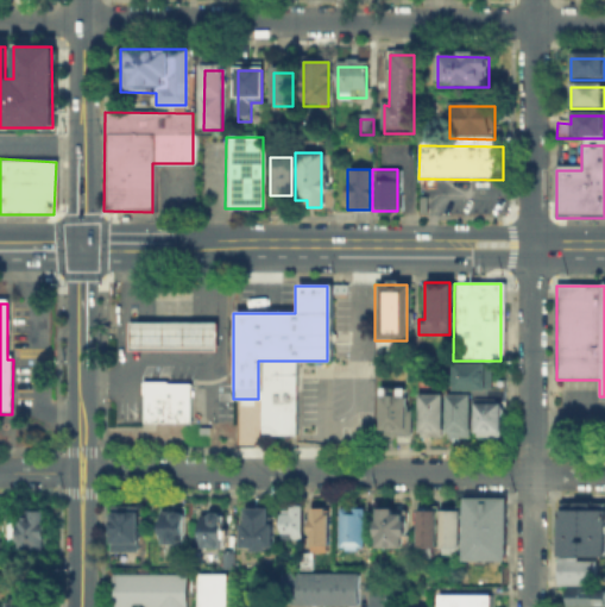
[(126,323),(126,351),(214,351),(214,323),(126,323)]
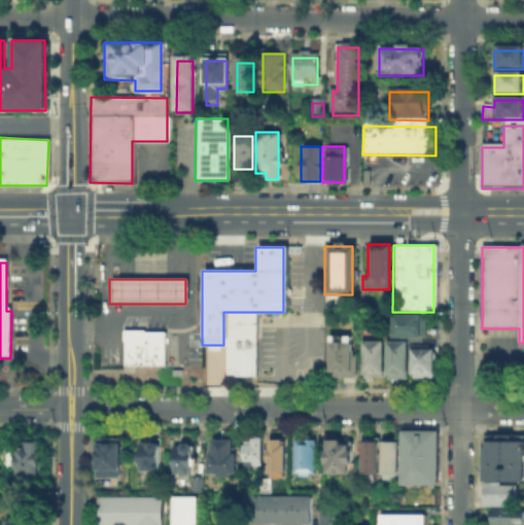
[(252,312),(253,376),(223,376),(223,345),(223,312),(252,312)]
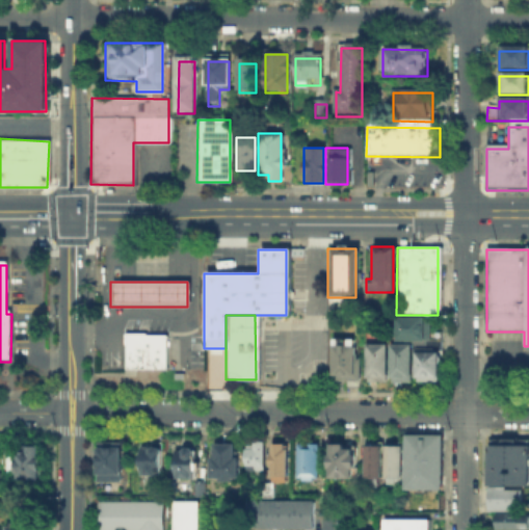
[(395,341),(395,317),(428,317),(427,341),(395,341)]
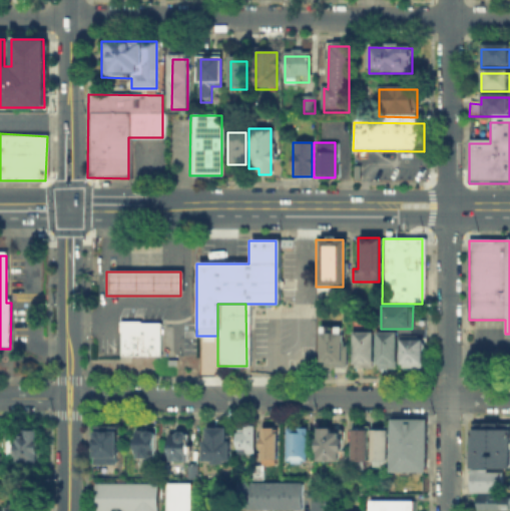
[(119,322),(118,356),(159,357),(159,323),(119,322)]
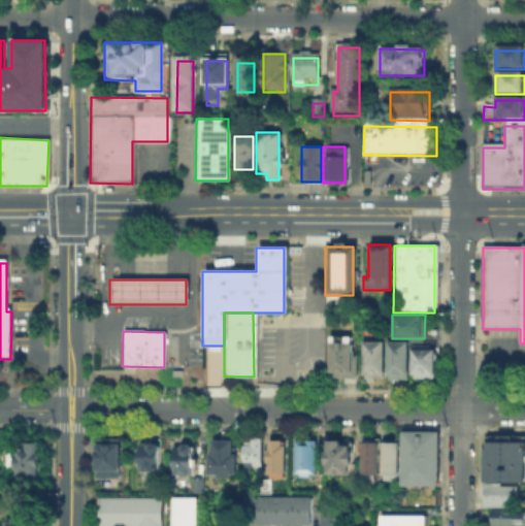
[(327,377),(328,337),(349,337),(349,356),(354,356),(354,377),(327,377)]
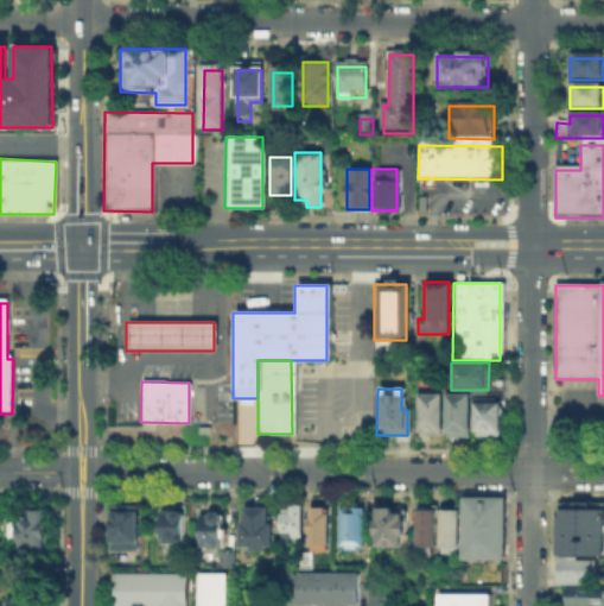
[(415,436),(415,393),(439,393),(439,436),(415,436)]
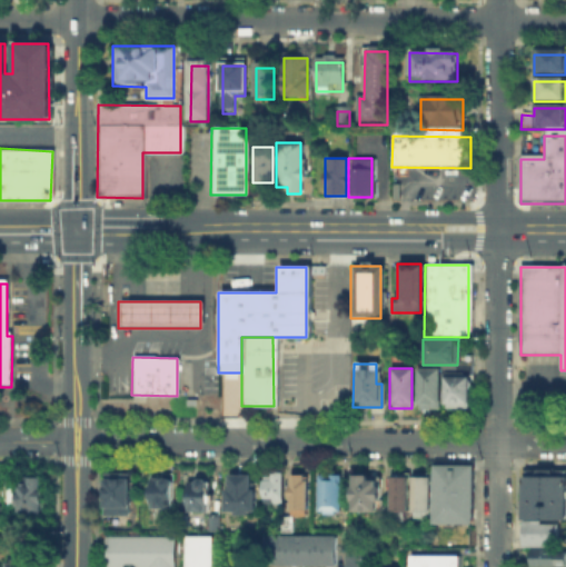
[(415,408),(415,368),(438,368),(437,408),(415,408)]
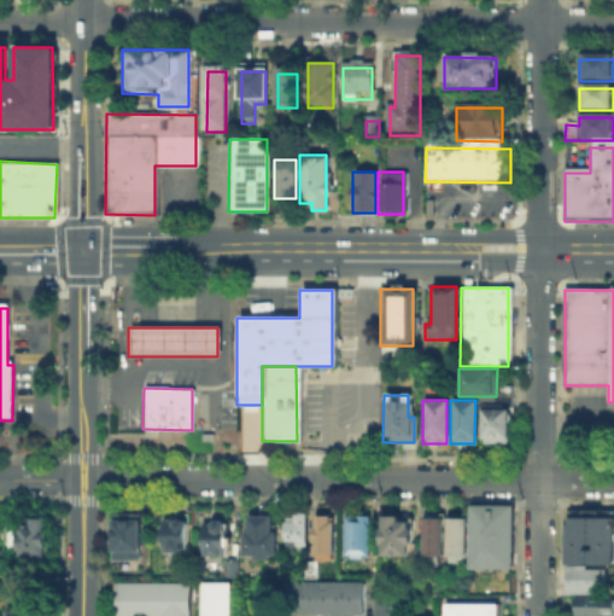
[(479,443),(480,408),(506,410),(506,443),(479,443)]
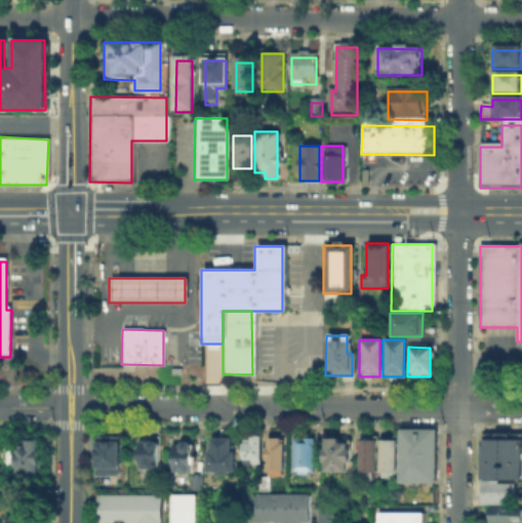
[(397,482),(397,431),(433,431),(433,482),(397,482)]
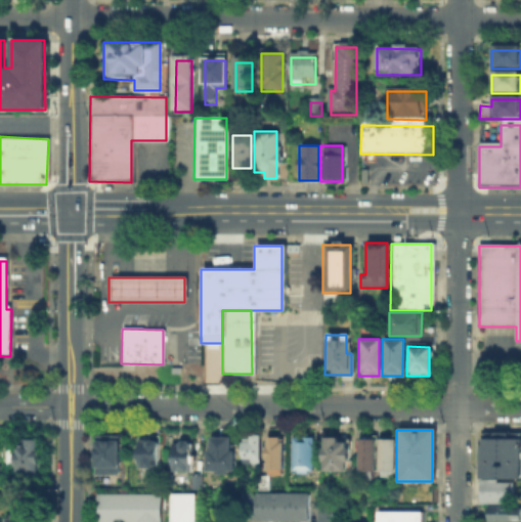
[(347,438),(347,472),(321,471),(321,438),(347,438)]
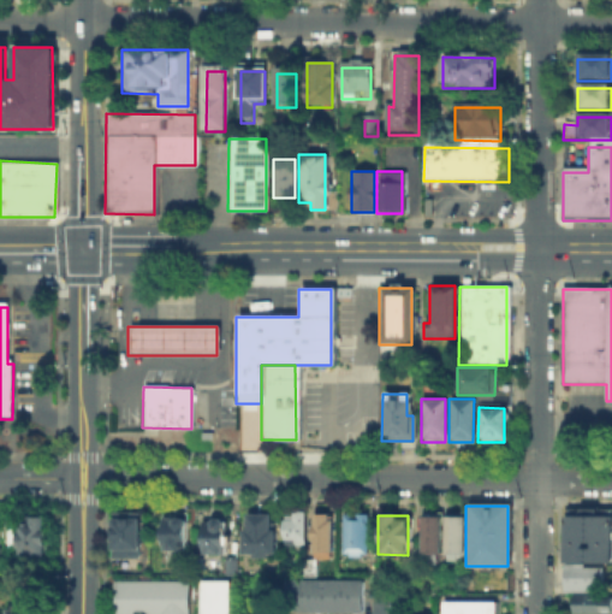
[(560,515),(560,562),(610,562),(610,515),(560,515)]
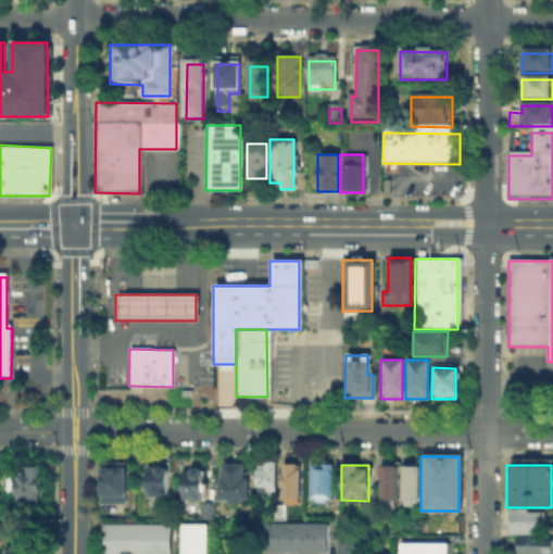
[(12,466),(36,466),(36,502),(12,502),(12,466)]
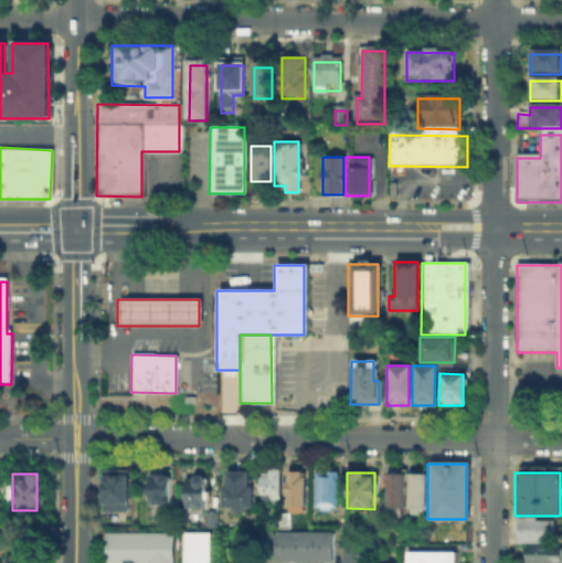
[(384,474),(402,474),(402,509),(384,509),(384,474)]
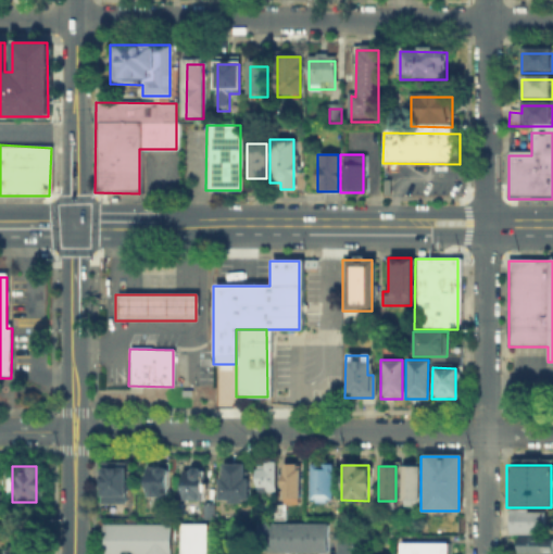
[(400,502),(400,466),(417,466),(417,502),(400,502)]
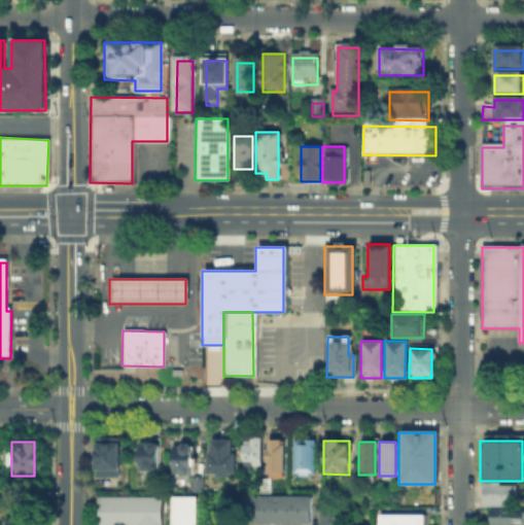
[(243,468),(243,443),(260,443),(260,468),(243,468)]
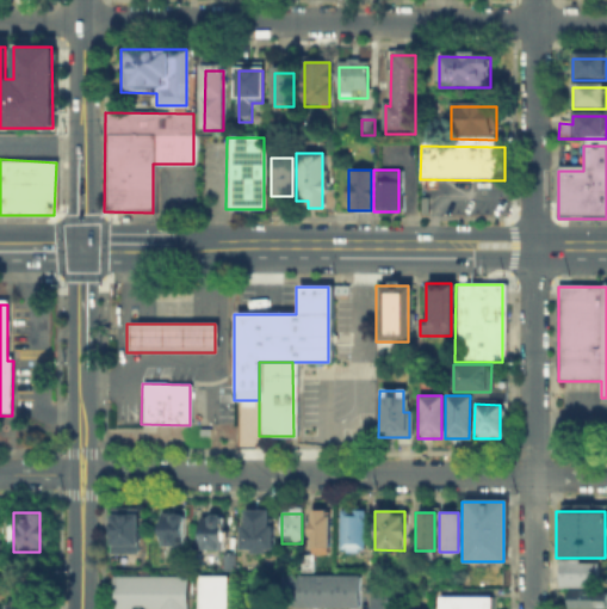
[(243,553),(243,515),(273,515),(273,553),(243,553)]
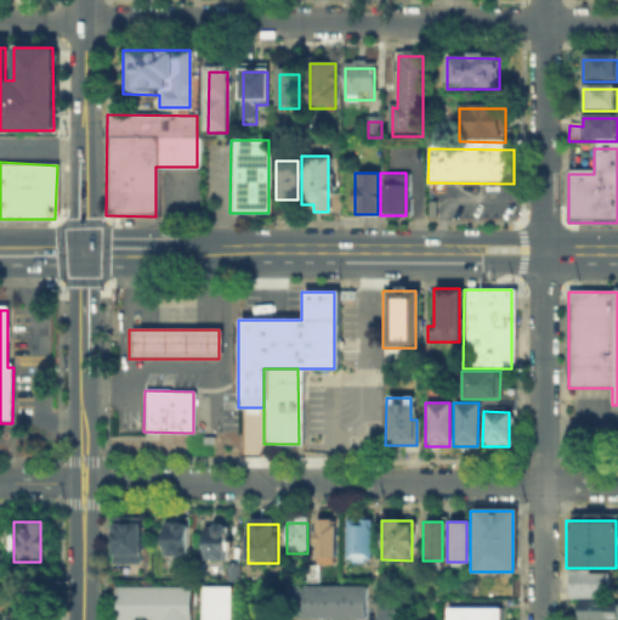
[(315,567),(315,524),(338,524),(338,567),(315,567)]
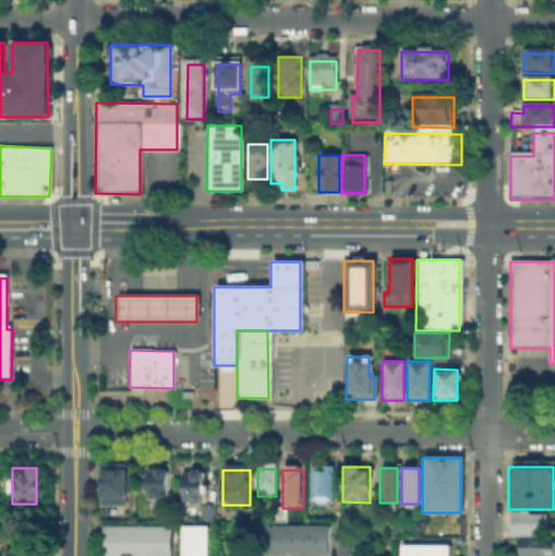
[(333,472),(333,507),(315,507),(315,472),(333,472)]
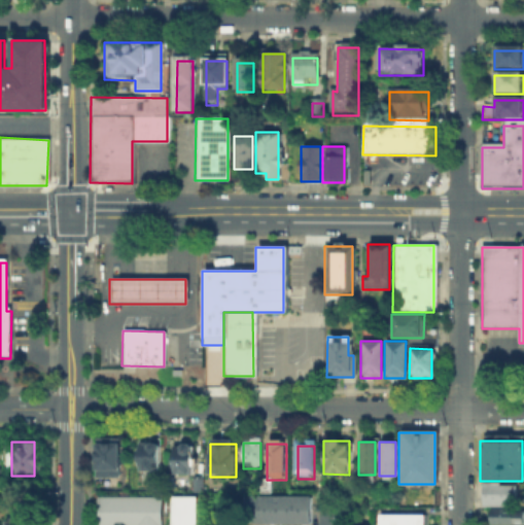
[(96,474),(96,447),(119,447),(119,474),(96,474)]
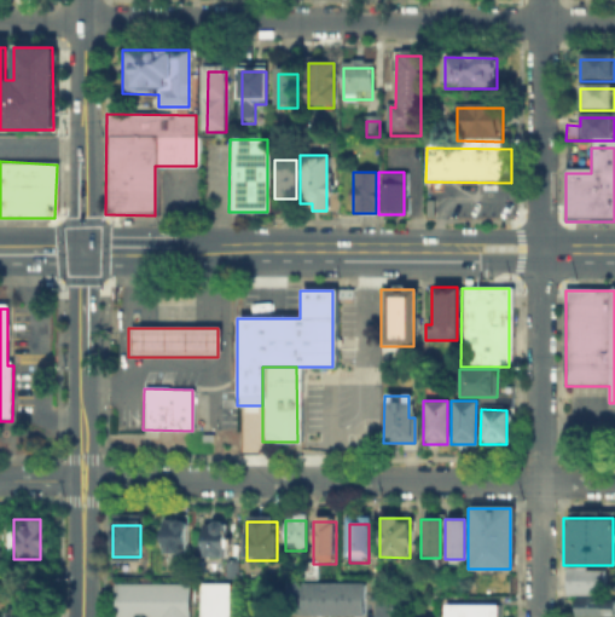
[(162,553),(162,525),(186,525),(186,553),(162,553)]
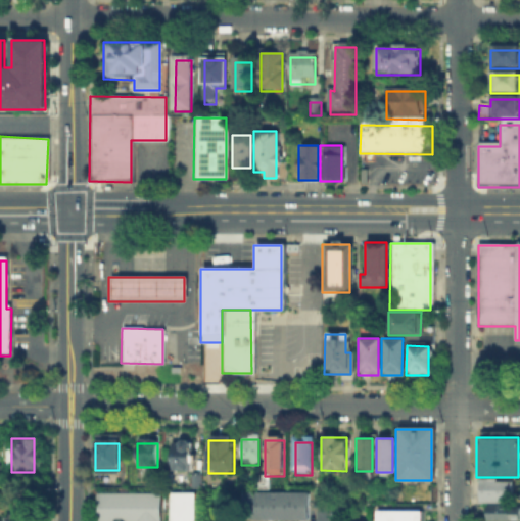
[(172,476),(172,444),(190,444),(190,476),(172,476)]
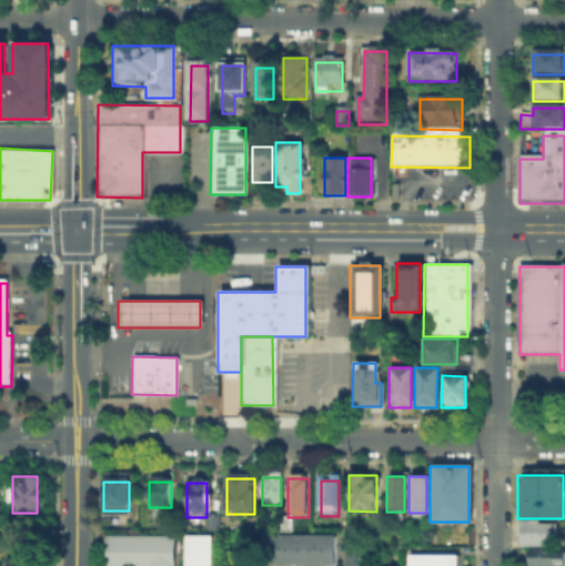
[(210,532),(210,516),(221,517),(221,532),(210,532)]
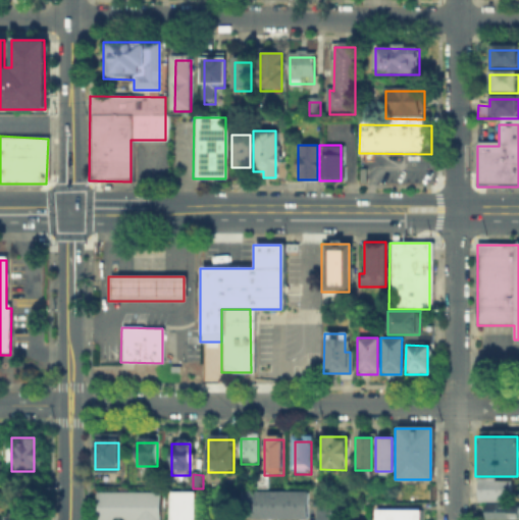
[(257,490),(257,476),(268,476),(268,490),(257,490)]
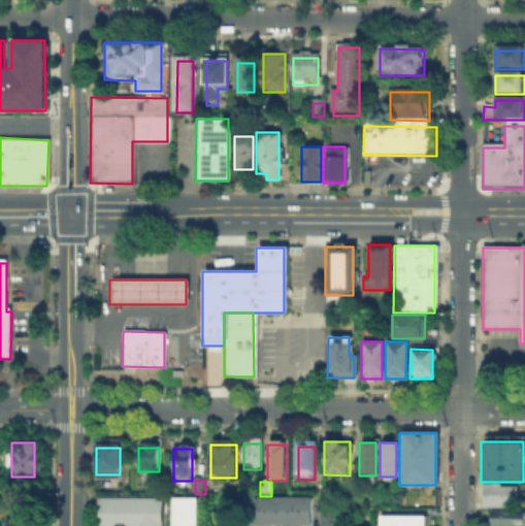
[(481,507),(482,483),(498,484),(498,486),(515,486),(515,507),(481,507)]
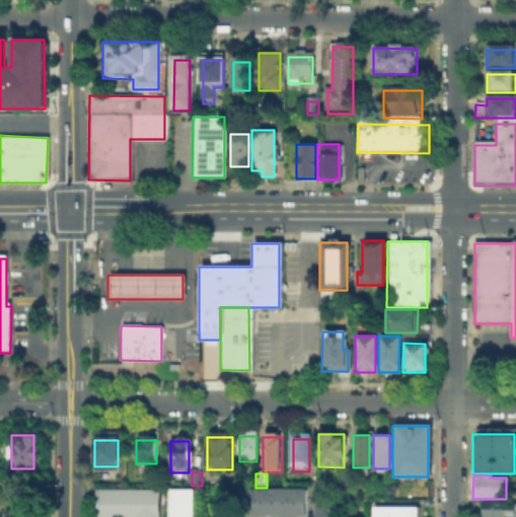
[(242,516),(242,493),(307,493),(307,516),(242,516)]
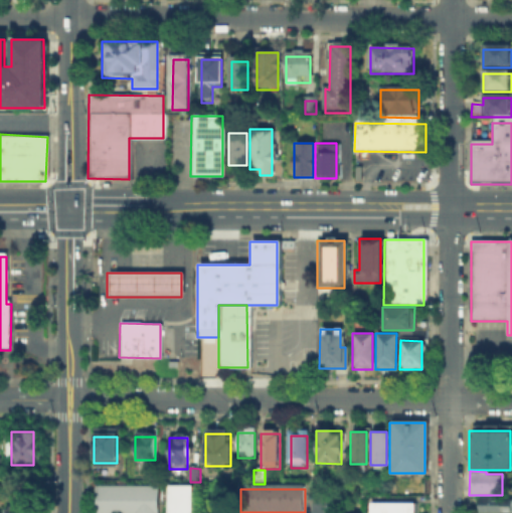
[(169,512),(169,490),(193,490),(193,512),(169,512)]
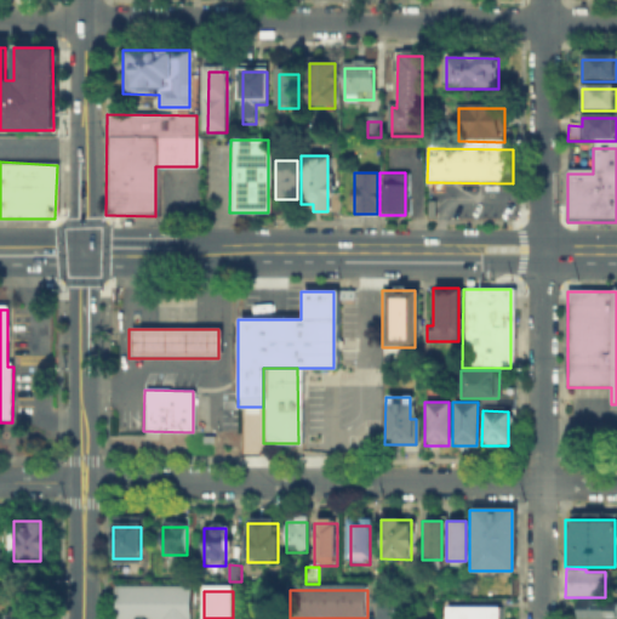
[(114,618),(114,592),(192,594),(192,618),(114,618)]
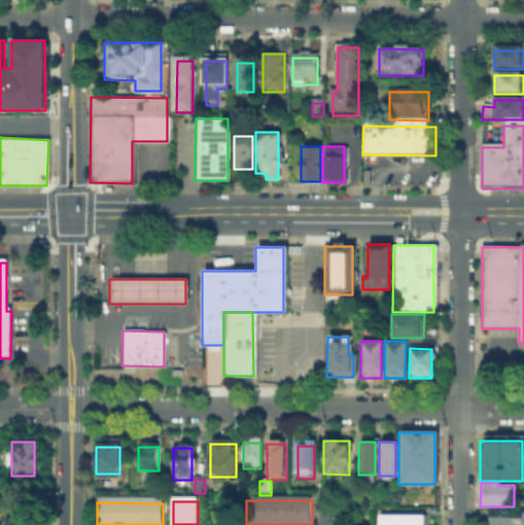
[(489,524),(489,508),(523,508),(523,524),(489,524)]
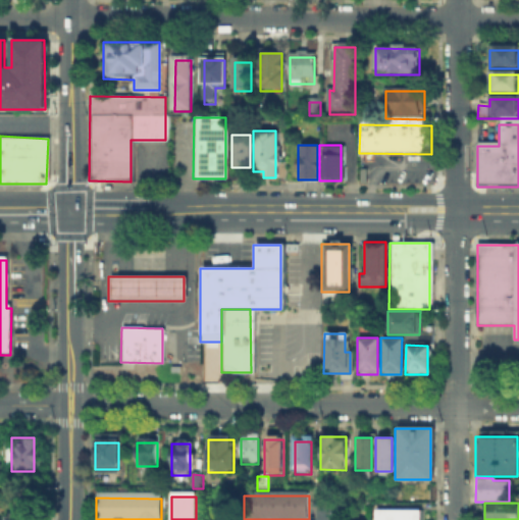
[(372,519),(372,510),(418,510),(418,519),(372,519)]
